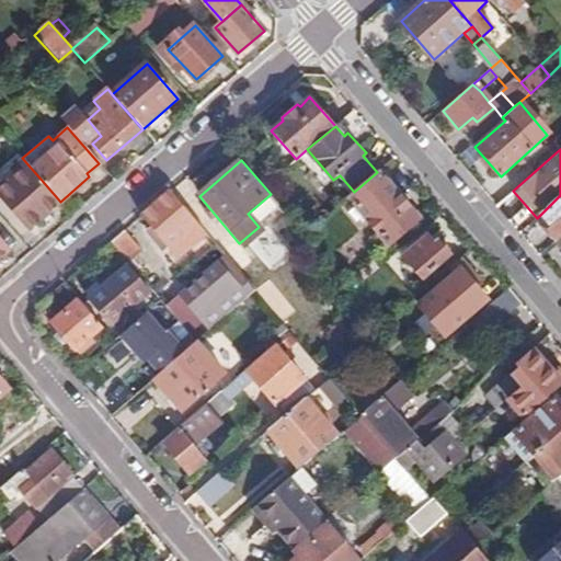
[(487,195),(495,206),(513,191),(523,182),(514,172),(487,195)]
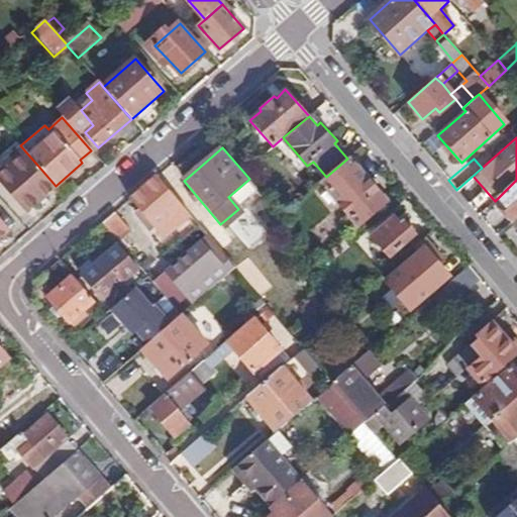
[(26,211),(56,186),(35,163),(5,189),(26,211)]
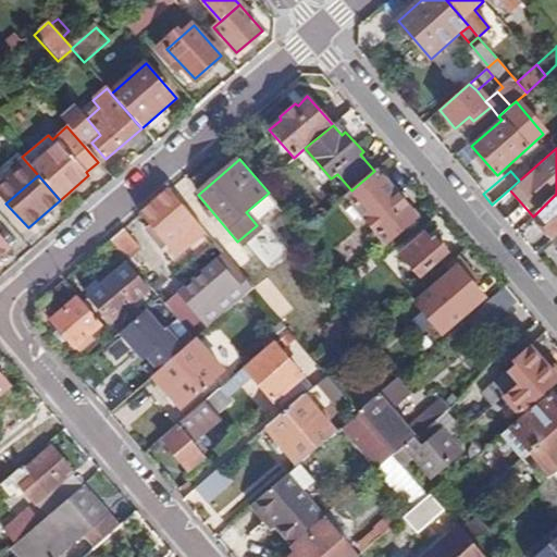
[(353,205),(387,245),(418,219),(408,207),(383,178),(353,205)]
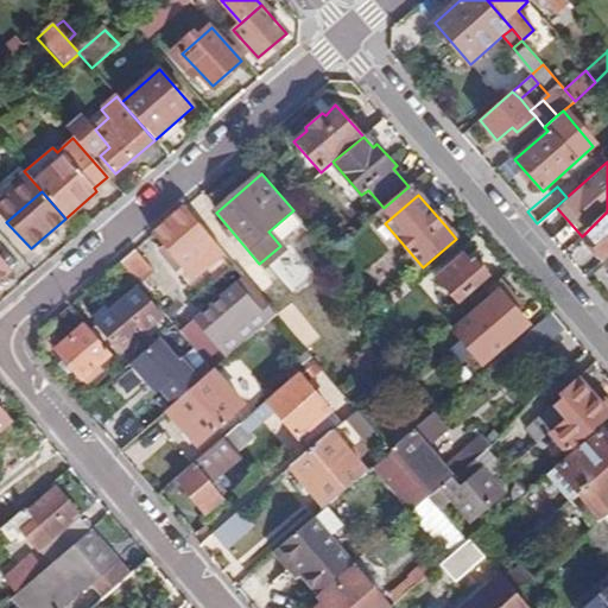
[(222,254),(183,209),(153,234),(192,280),(222,254)]
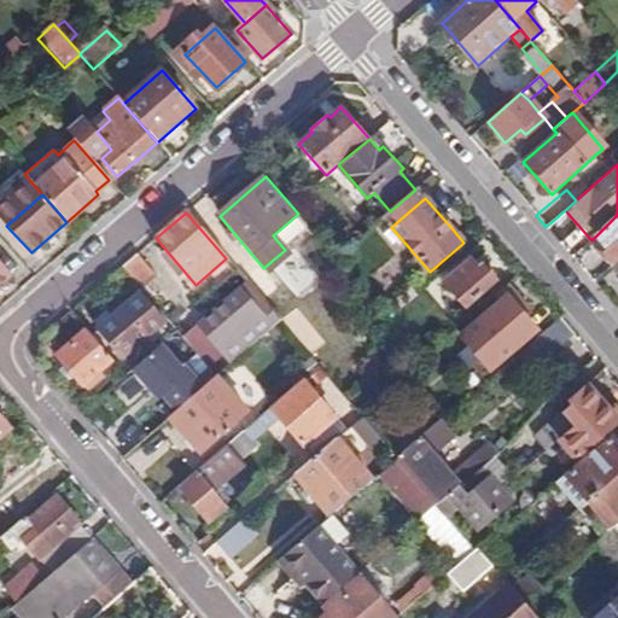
[(617,215),(592,240),(613,266),(617,262),(617,215)]
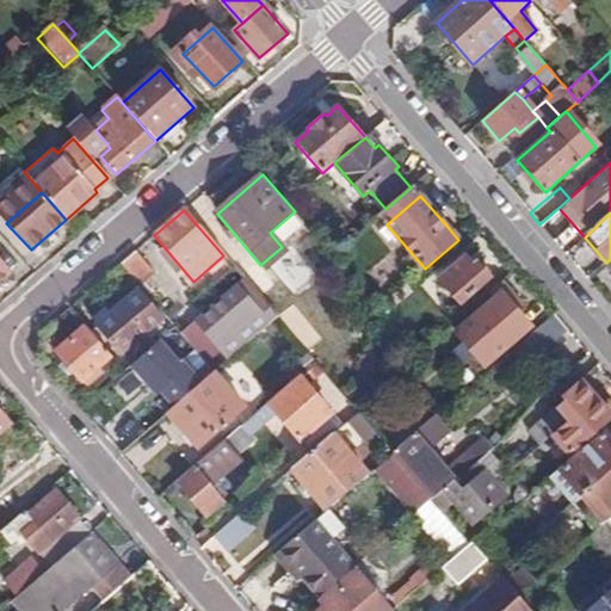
[(137,250),(122,263),(142,287),(158,273),(137,250)]
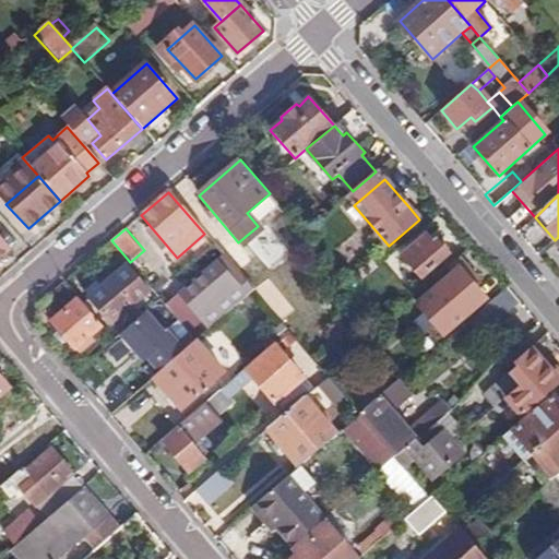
[(425,234),(401,254),(420,276),(448,252),(437,238),(432,241),(425,234)]
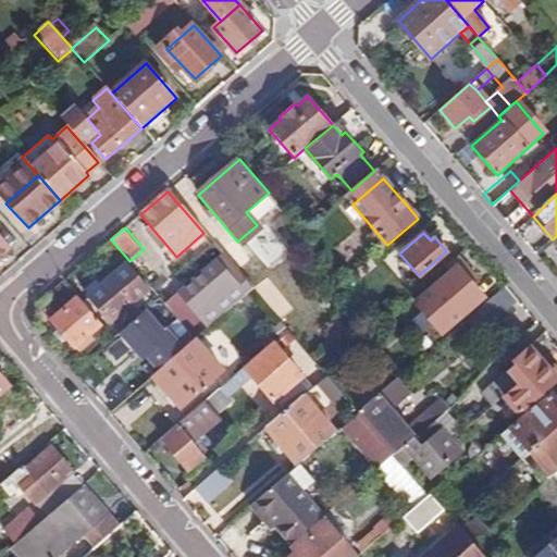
[(221,254),(237,272),(247,263),(232,245),(221,254)]
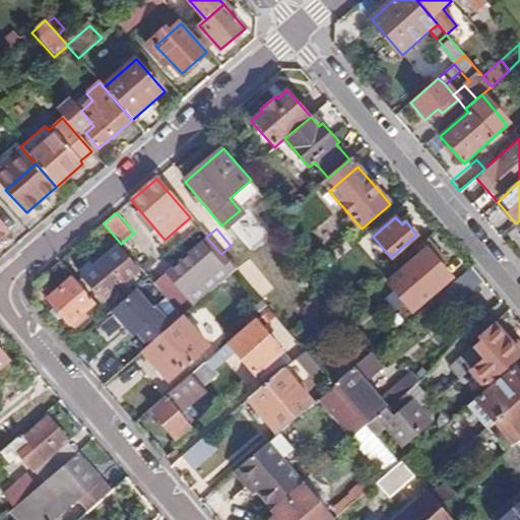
[(433,245),(428,239),(417,247),(423,254),(433,245)]
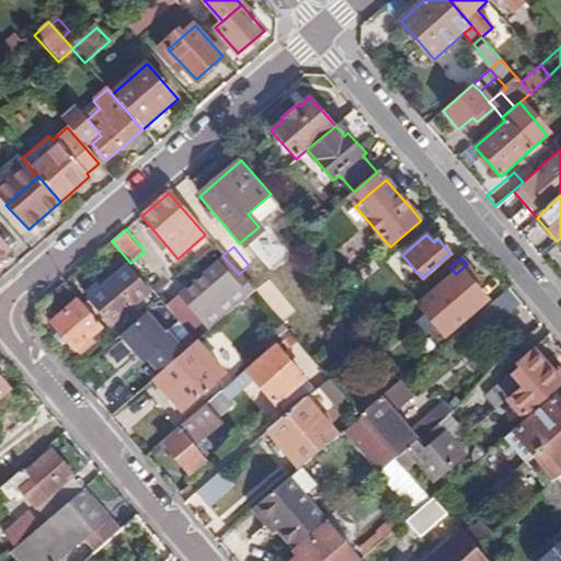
[(249,265),(239,274),(245,282),(255,293),(270,281),(253,262),(249,265)]
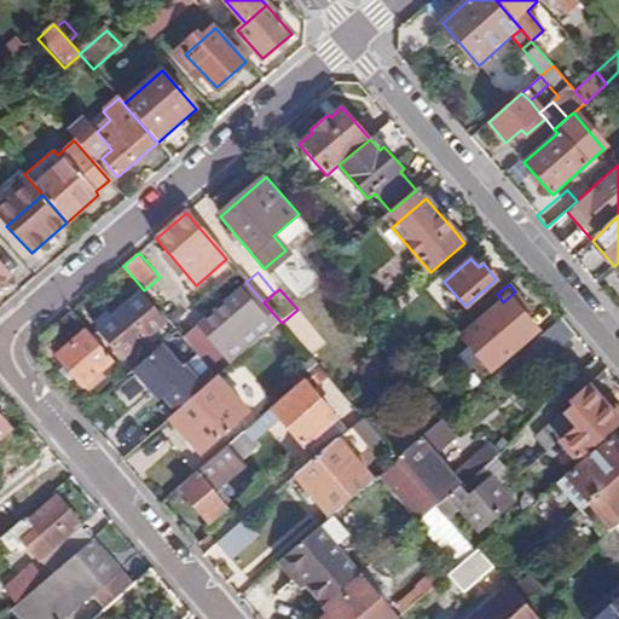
[(282,323),(271,311),(262,316),(239,290),(185,337),(220,377),(282,323)]
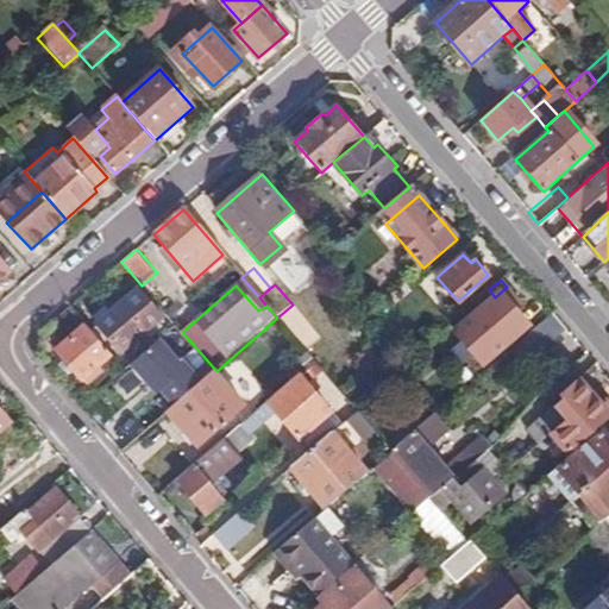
[(521,303),(507,287),(495,297),(456,332),(463,341),(452,351),(472,377),(484,365),(484,364),(528,325),(515,309),(521,303)]
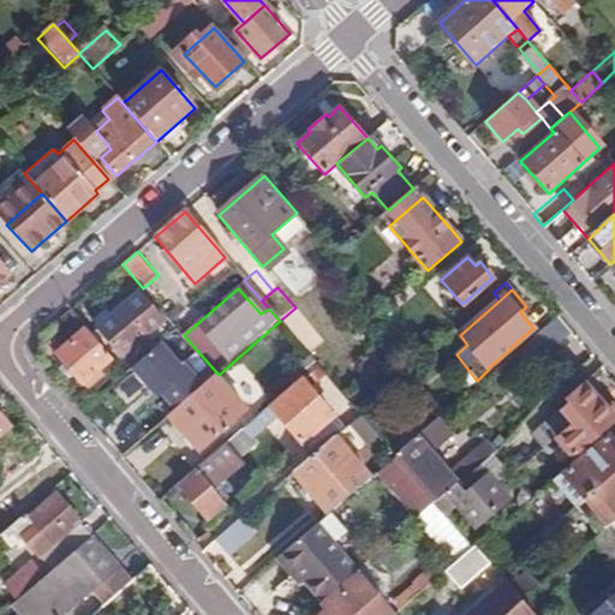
[(141,291),(99,328),(125,358),(167,321),(141,291)]
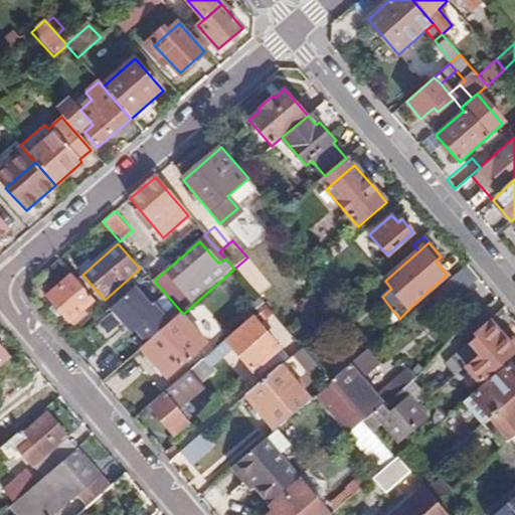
[(473,280),(463,269),(441,288),(451,299),(473,280)]
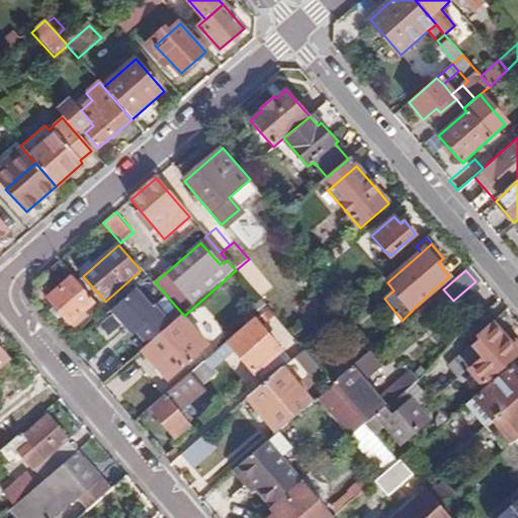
[(96,301),(74,276),(49,299),(75,330),(90,318),(85,312),(96,301)]
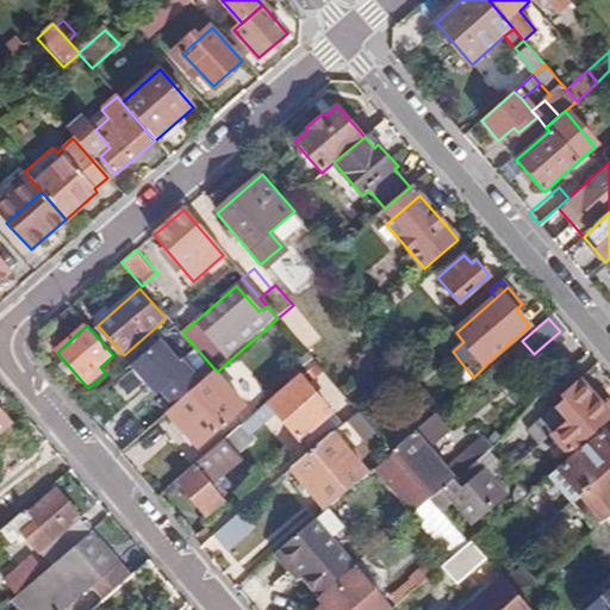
[(206,381),(217,372),(182,332),(178,327),(167,336),(172,341),(185,358),(206,381)]
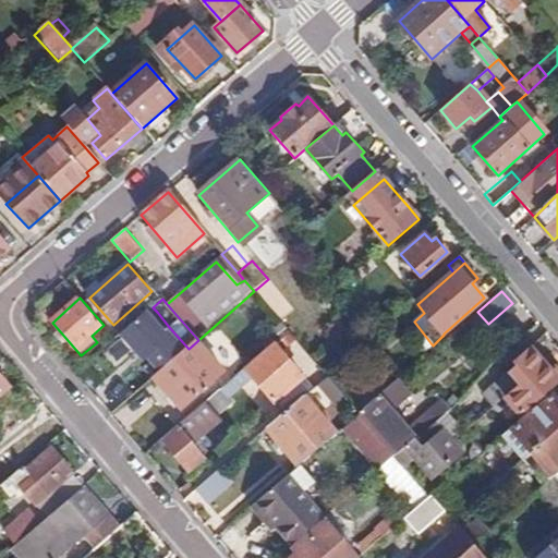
[(124,340),(156,377),(182,354),(170,341),(168,342),(160,334),(169,327),(157,312),(124,340)]
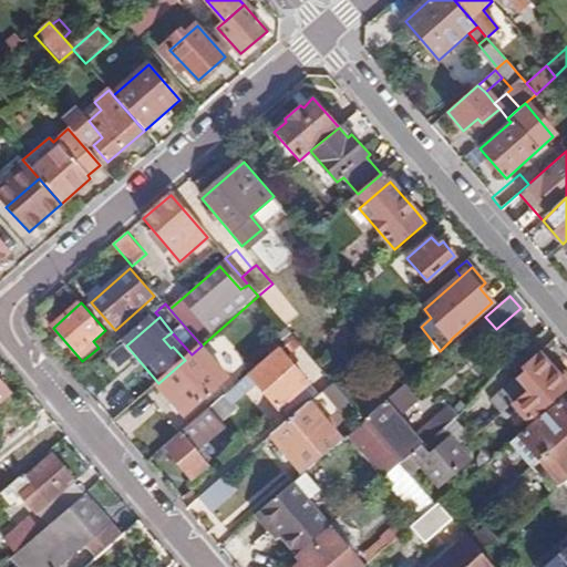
[(229,378),(202,346),(192,354),(185,360),(158,383),(186,415),(229,378)]
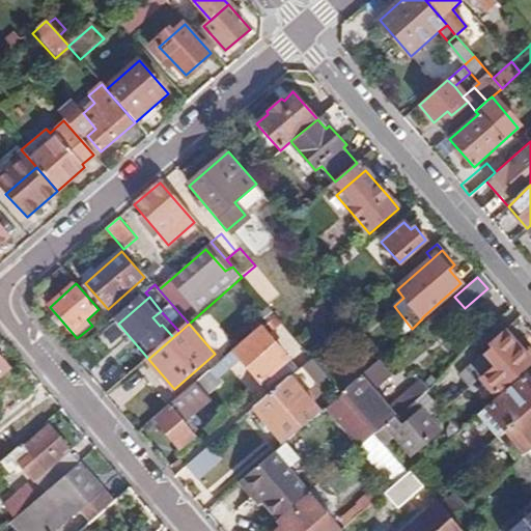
[(290,358),(262,327),(198,383),(210,396),(224,384),(221,379),(243,360),(261,381),(290,358)]
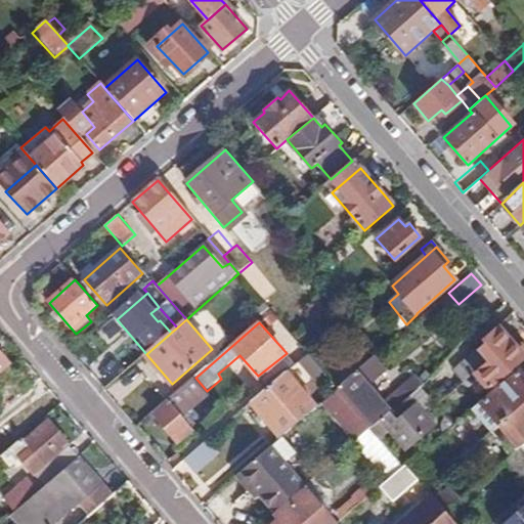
[(486,342),(477,350),(487,361),(499,377),(523,356),(497,325),(483,338),(486,342)]
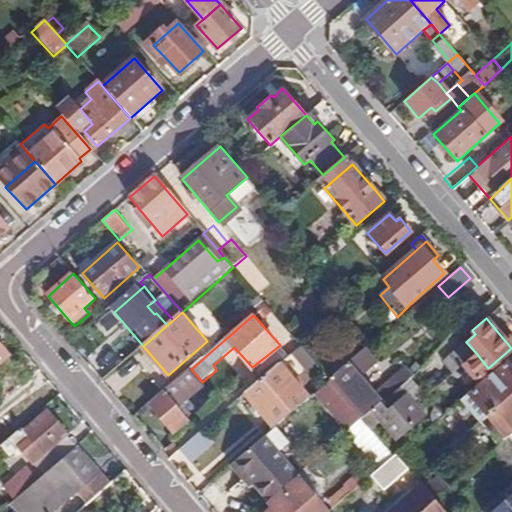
[(0,361),(9,353),(0,342),(0,361)]
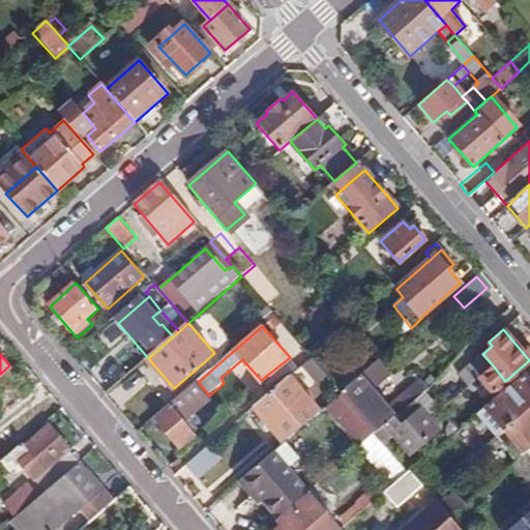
[(466,389),(487,371),(493,365),(482,354),(455,378),(466,389)]
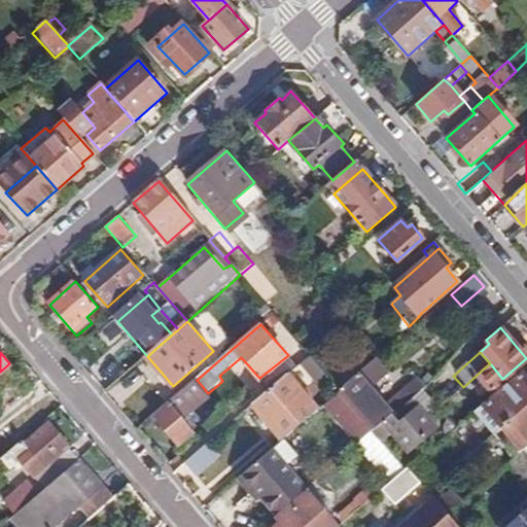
[(329,379),(340,391),(364,370),(354,357),(329,379)]
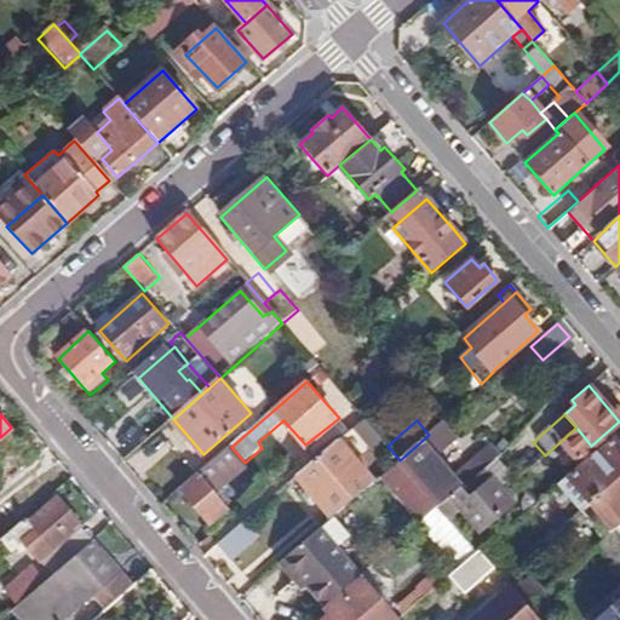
[(400,460),(440,505),(460,488),(451,477),(434,457),(457,437),(443,422),(429,435),(400,460)]
